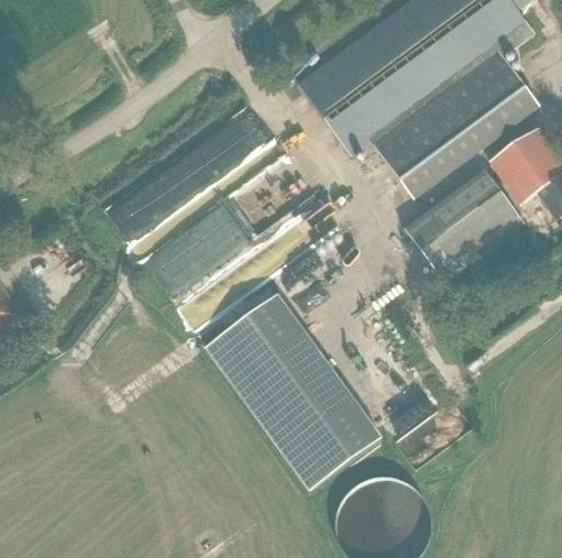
[(408,0),(397,9),(298,83),(352,155),(372,140),(403,181),(415,199),(541,106),(498,46),(529,23),(511,0),(408,0)]
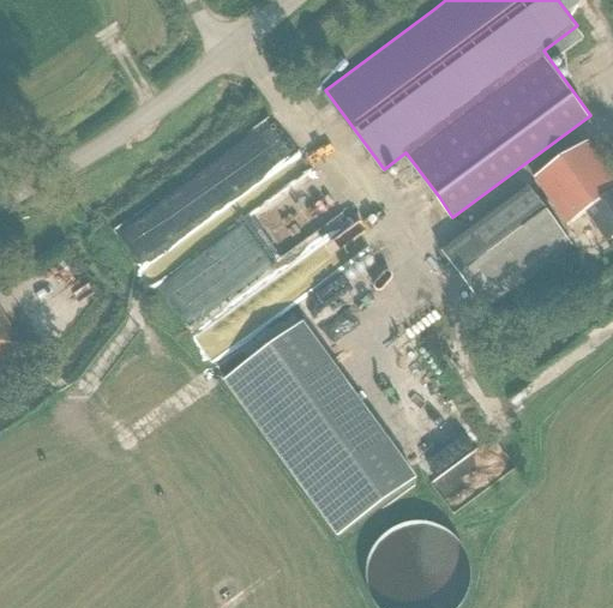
[(611,235),(612,233),(612,169),(589,137),(536,175),(571,223),(592,208),(611,235)]
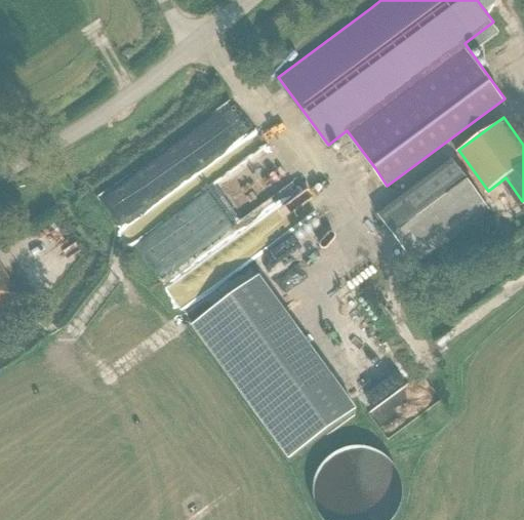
[(153,155),(165,174),(165,175),(172,187),(211,162),(192,131),(153,155)]
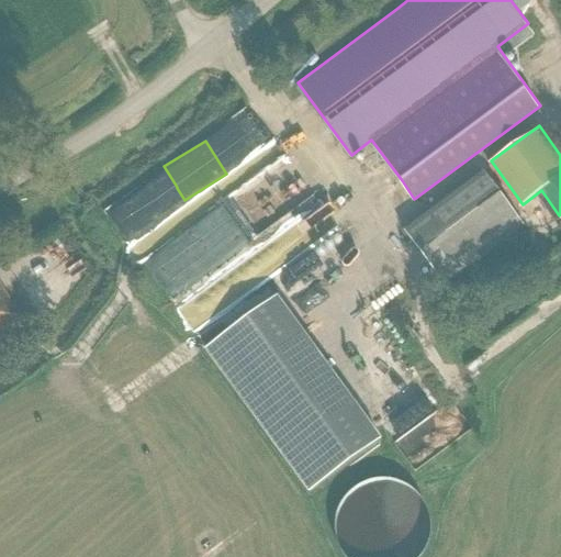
[(485,168),(405,227),(445,281),(525,222),(485,168)]
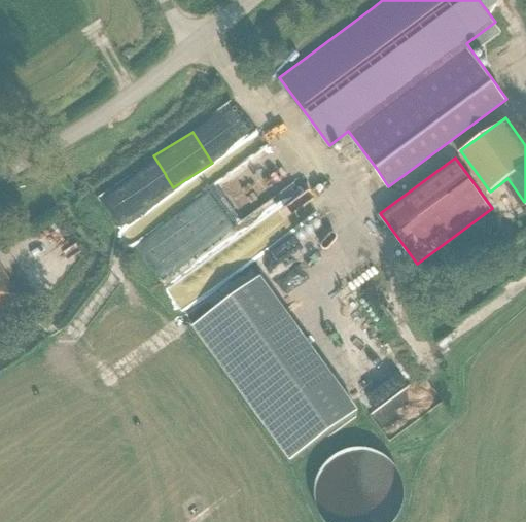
[(0,306),(21,292),(0,262),(0,306)]
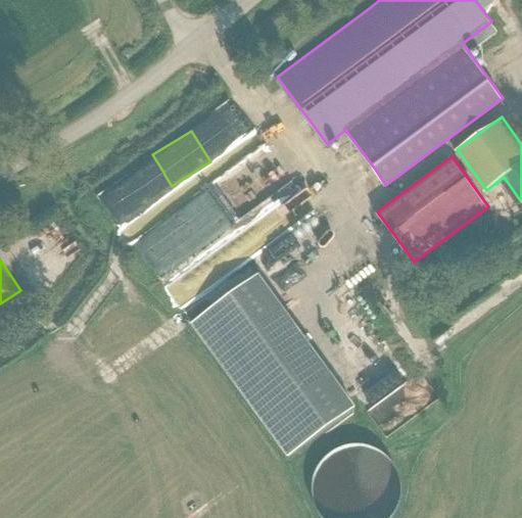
[(258,273),(192,321),(289,454),(356,406),(258,273)]
